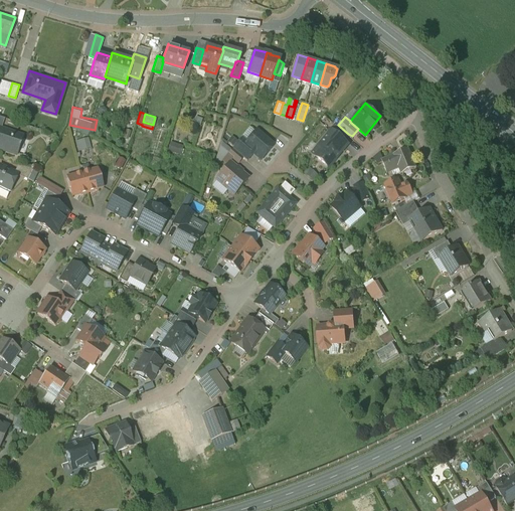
[(338,125),(335,123),(331,128),(334,131),(344,139),(348,134),(338,125)]
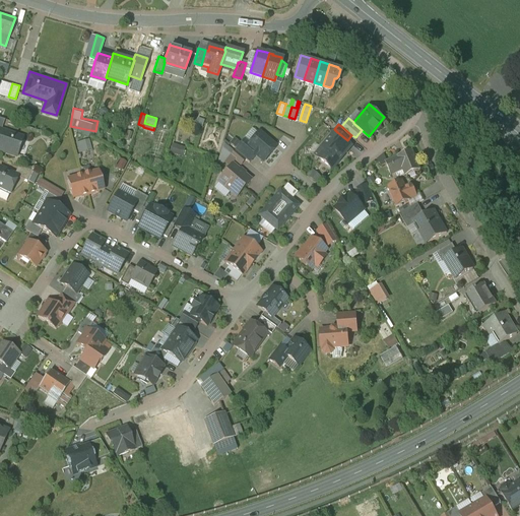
[(151,152),(163,155),(170,128),(157,125),(151,152)]
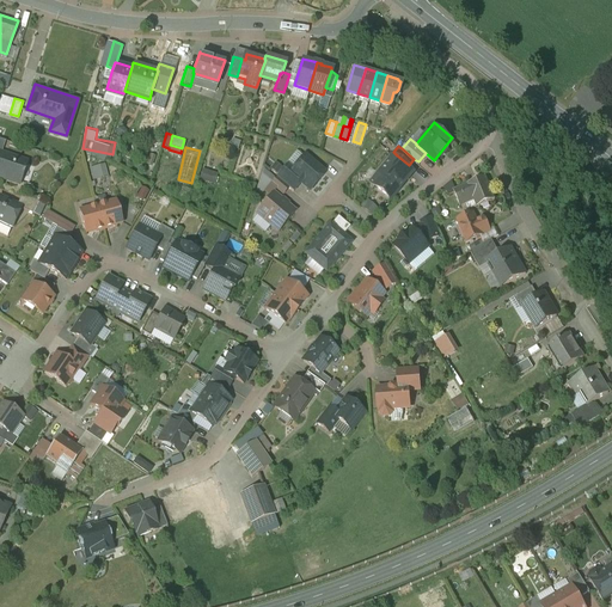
[(1,151),(0,151),(0,171),(0,172),(2,176),(19,181),(26,159),(1,151)]
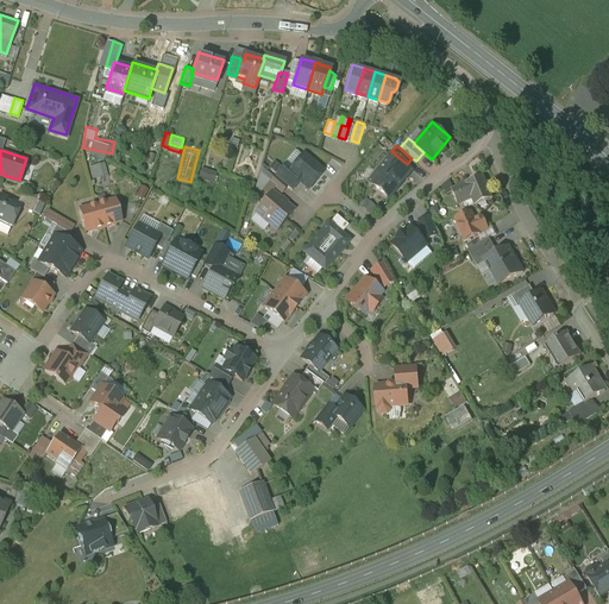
[(290,167),(288,170),(300,178),(308,187),(324,169),(303,152),(290,167)]
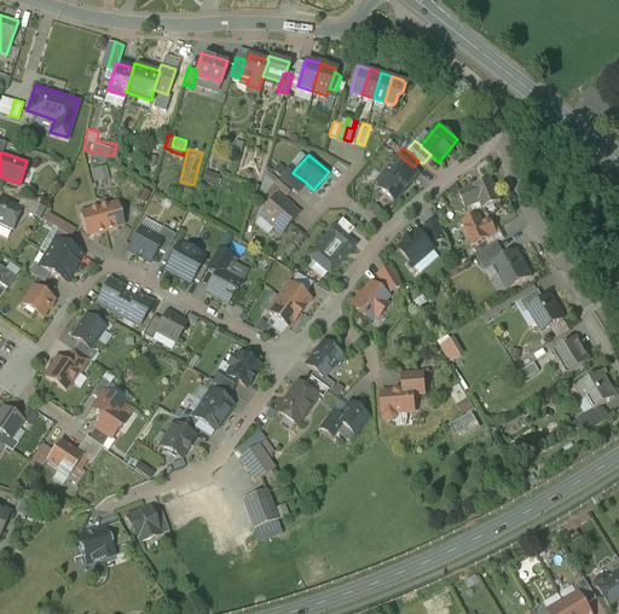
[(397,162),(393,158),(382,172),(386,175),(379,184),(393,196),(400,187),(403,190),(418,171),(414,167),(401,157),(397,162)]
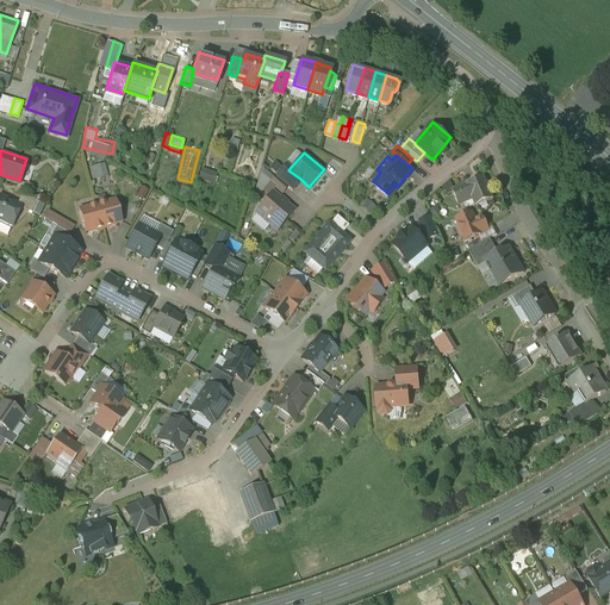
[(105,160),(91,163),(93,176),(109,172),(105,160)]
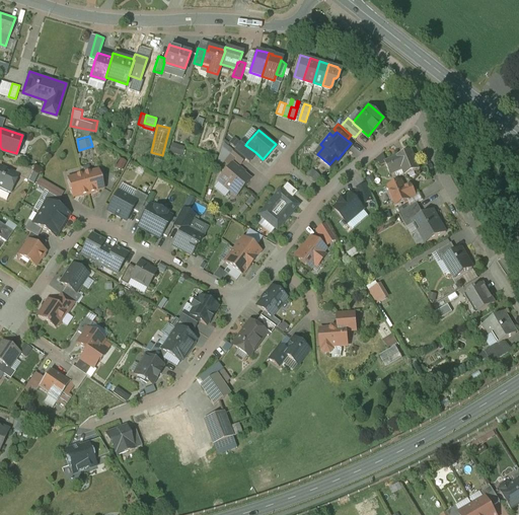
[(243,138),(235,148),(244,156),(248,160),(255,152),(245,145),(247,142),(243,138)]
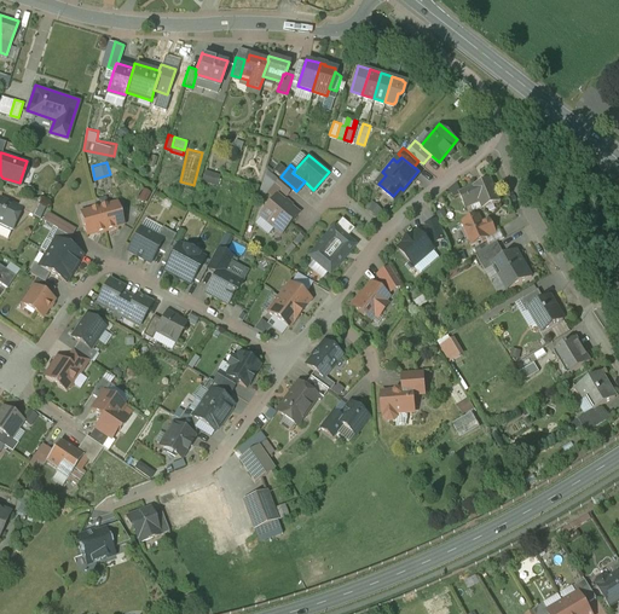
[(219,173),(204,168),(202,178),(217,183),(219,173)]
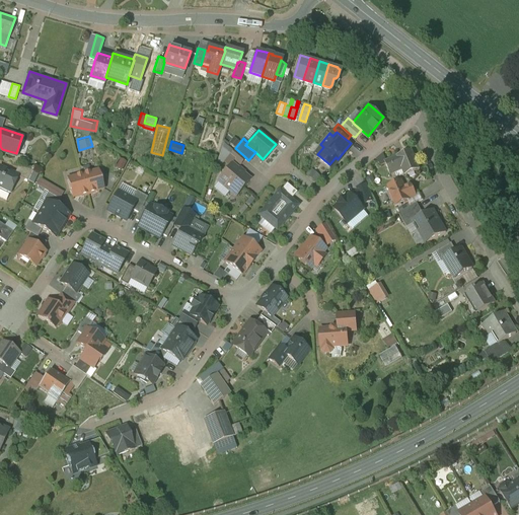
[(412,147),(390,156),(394,166),(401,164),(404,173),(420,167),(412,147)]
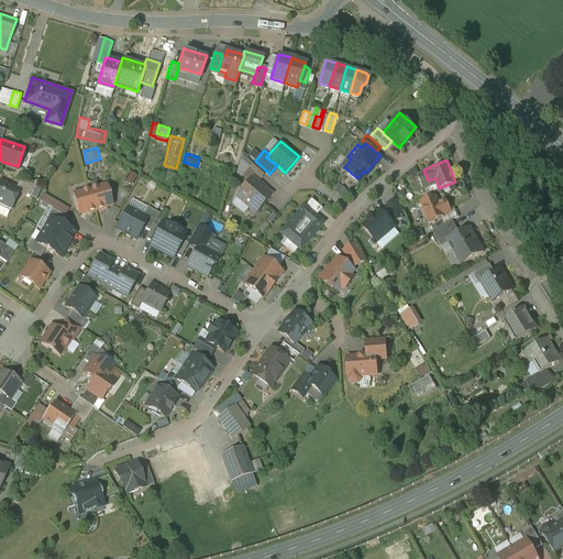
[(265,170),(255,161),(250,167),(254,171),(260,175),(265,170)]
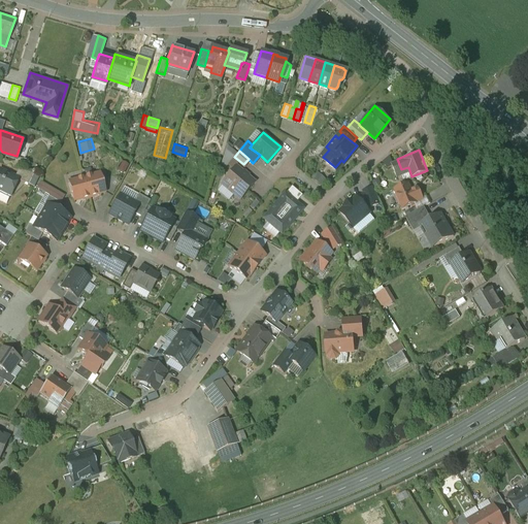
[(234,157),(230,162),(233,165),(238,160),(234,157)]
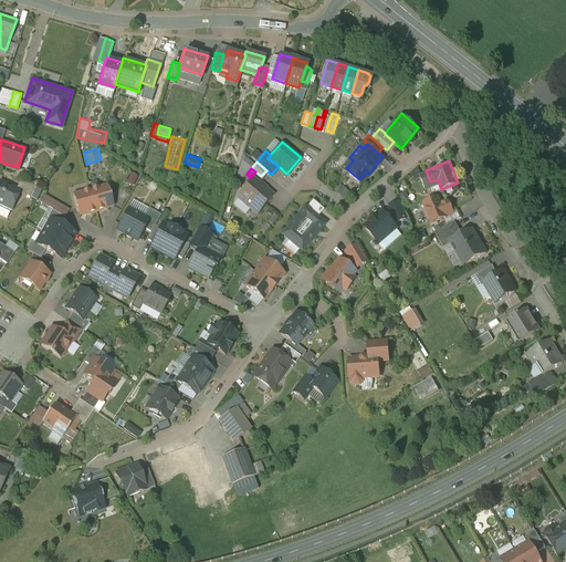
[(35,184),(20,178),(16,187),(20,189),(19,190),(30,195),(35,184)]
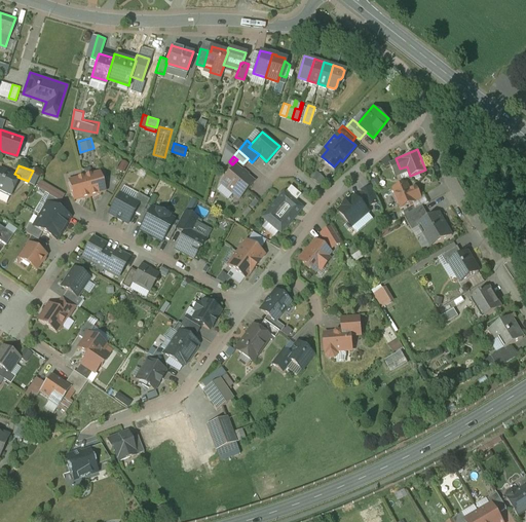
[(14,174),(0,166),(0,187),(10,192),(17,177),(19,176),(14,174)]
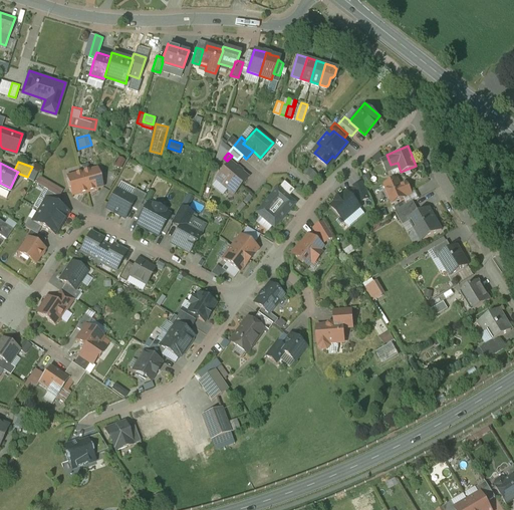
[(245,175),(231,163),(230,163),(218,177),(232,190),(233,190),(245,175)]
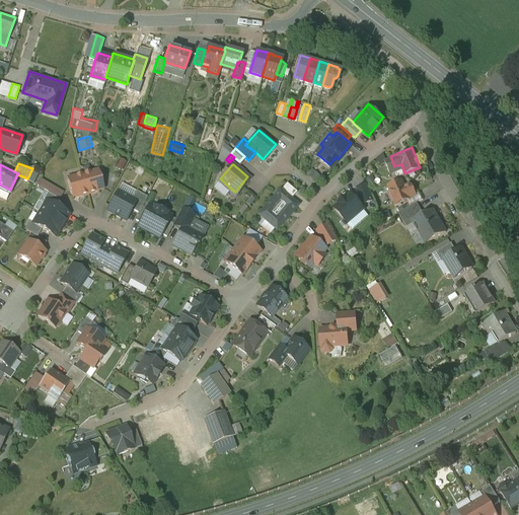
[(316,178),(320,173),(312,166),(307,172),(316,178)]
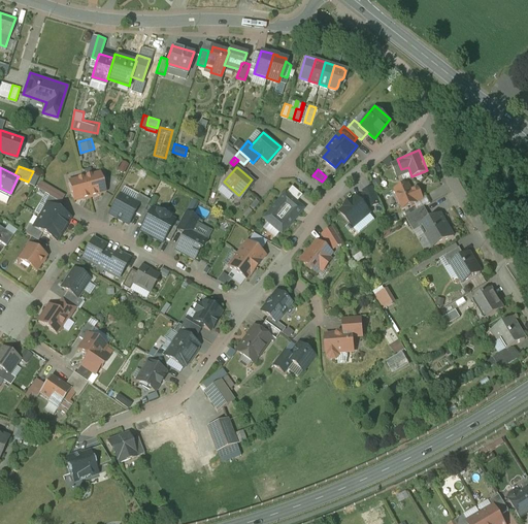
[(99,171),(84,175),(90,195),(97,193),(97,192),(104,190),(99,171)]
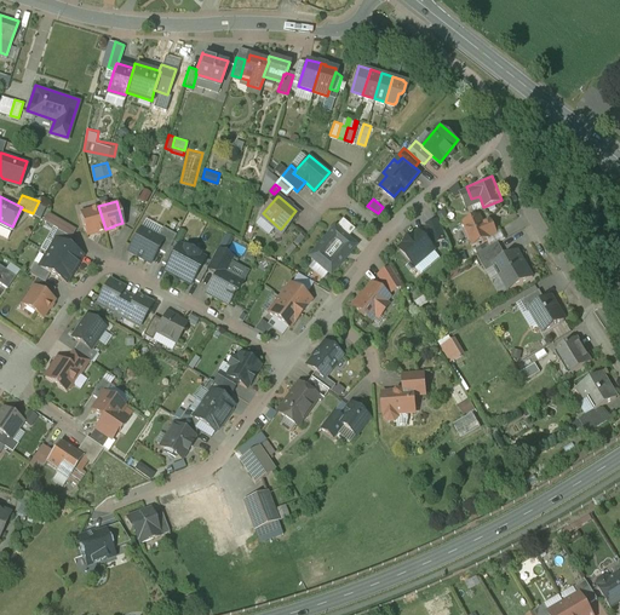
[(98,206),(81,210),(87,233),(96,230),(96,231),(105,229),(98,206)]
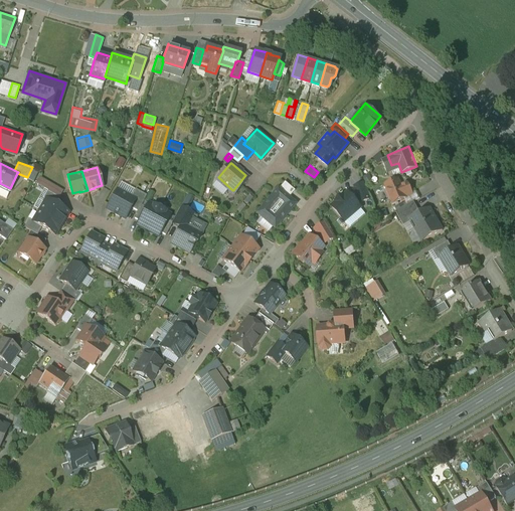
[(60,194),(64,187),(40,174),(36,181),(60,194)]
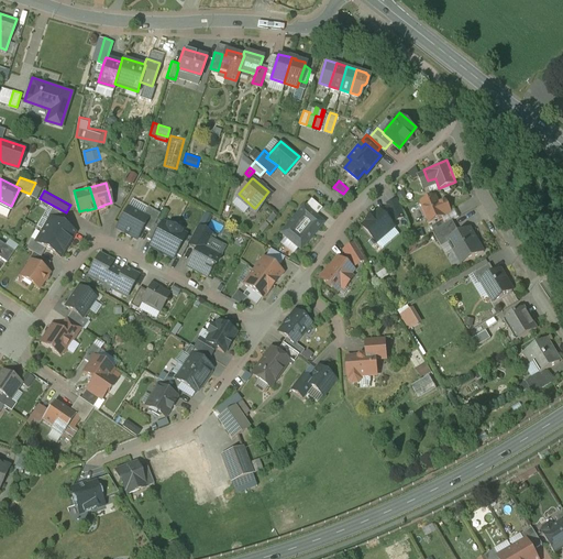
[(435,194),(421,199),(422,203),(421,206),(426,215),(428,216),(430,219),(442,214),(443,214),(443,211),(450,208),(450,207),(445,198),(439,200),(435,194)]
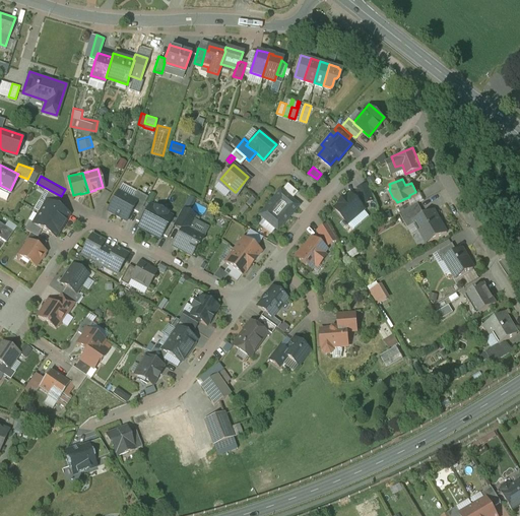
[(298,190),(286,182),(280,189),(290,198),(298,190)]
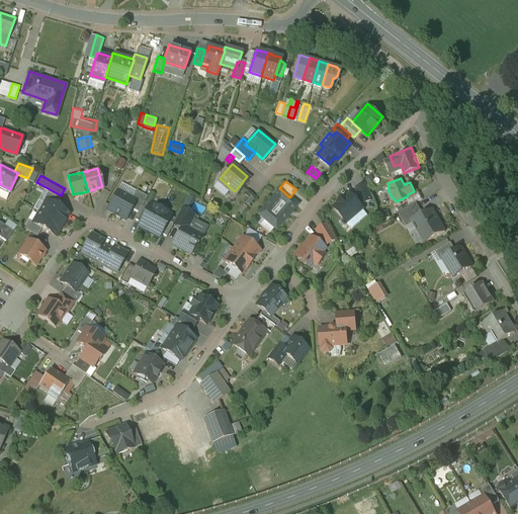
[(365,181),(356,185),(363,200),(371,197),(365,181)]
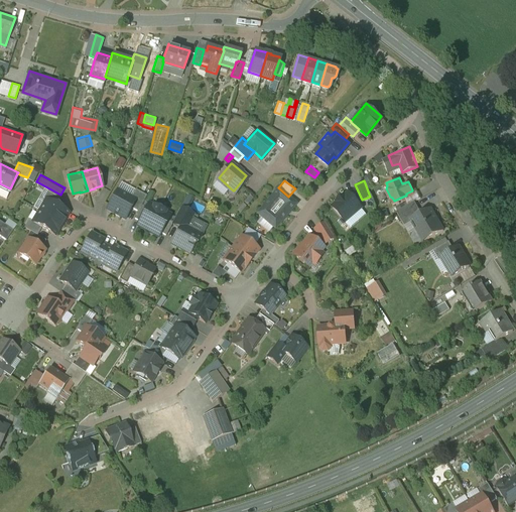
[(10,188),(0,183),(0,193),(6,197),(10,188)]
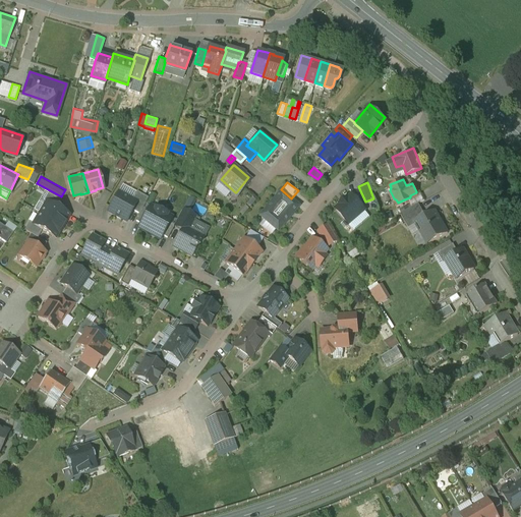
[(148,195),(136,189),(132,197),(136,200),(132,208),(138,211),(139,211),(142,205),(142,206),(148,195)]
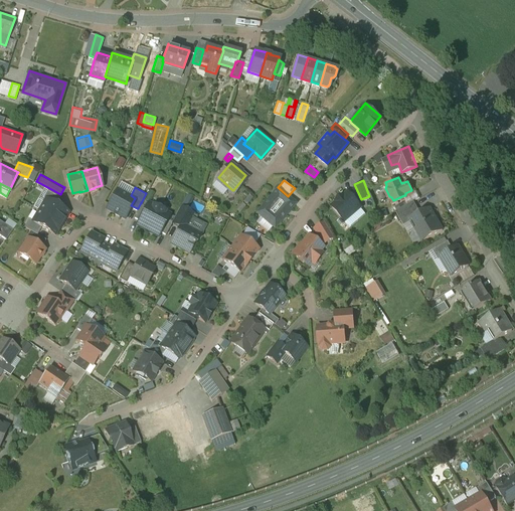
[(278,187),(258,211),(275,225),(288,210),(287,209),(294,201),(288,196),(278,187)]
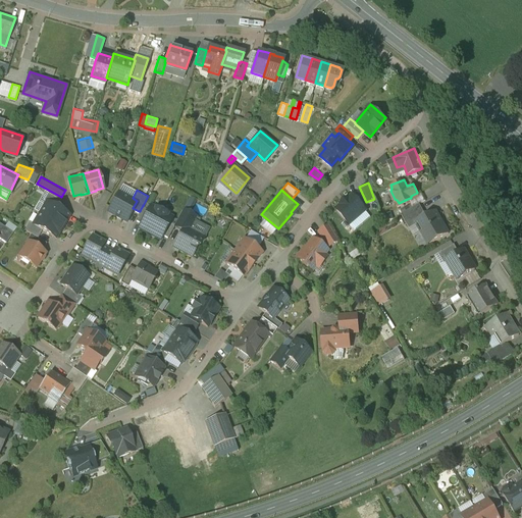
[(417,193),(411,196),(411,198),(410,198),(413,206),(419,202),(425,199),(421,190),(417,192),(417,193)]
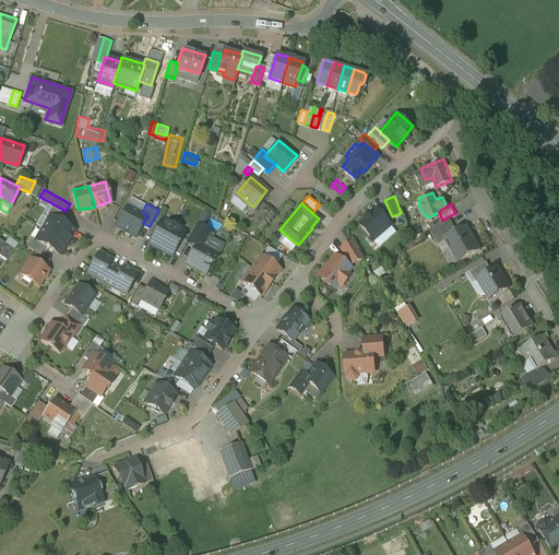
[(64,212),(51,204),(47,212),(49,214),(50,213),(60,220),(64,212)]
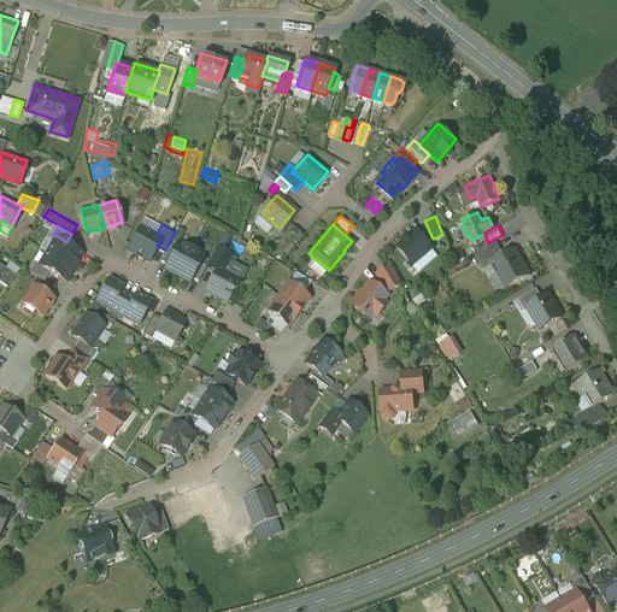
[(151,233),(139,227),(128,247),(150,258),(162,237),(153,233),(151,233)]
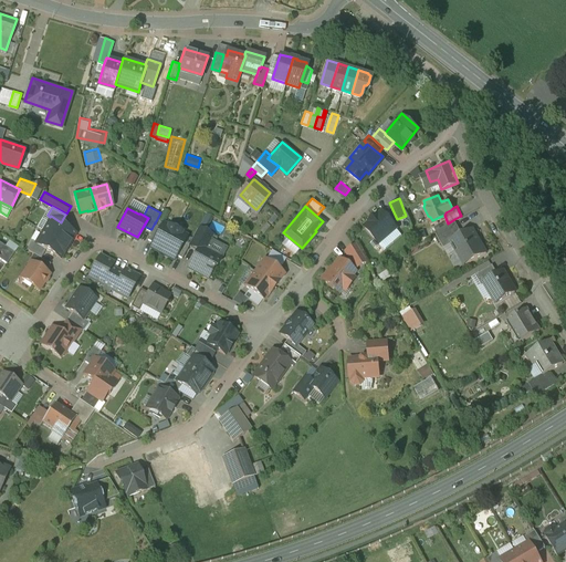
[(376,212),(369,219),(370,220),(365,225),(378,240),(396,225),(383,209),(377,214),(376,212)]
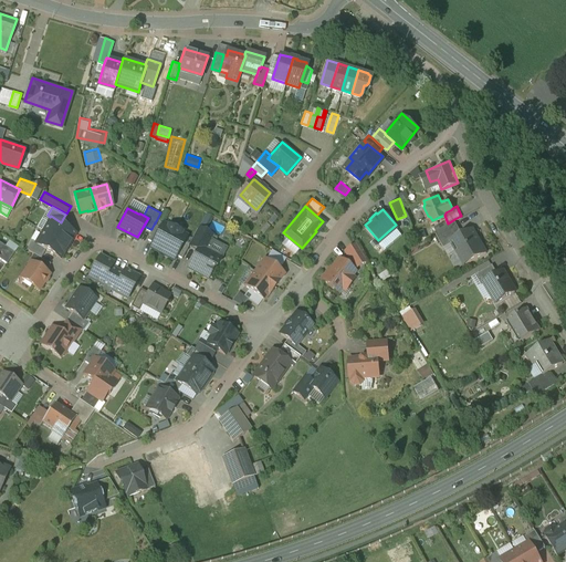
[(444,215),(432,220),(437,230),(448,224),(444,215)]
